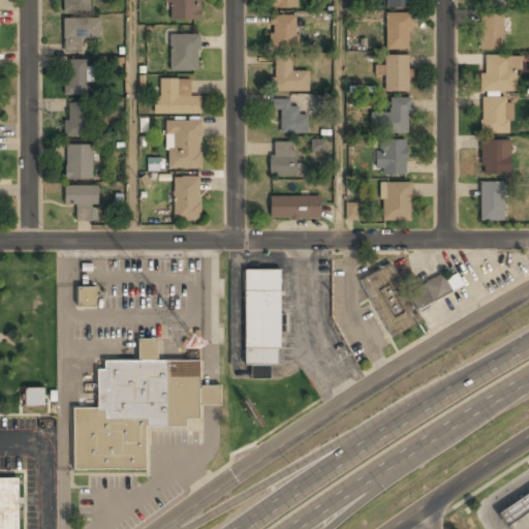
[(89,10),(89,0),(62,0),(62,10),(89,10)]
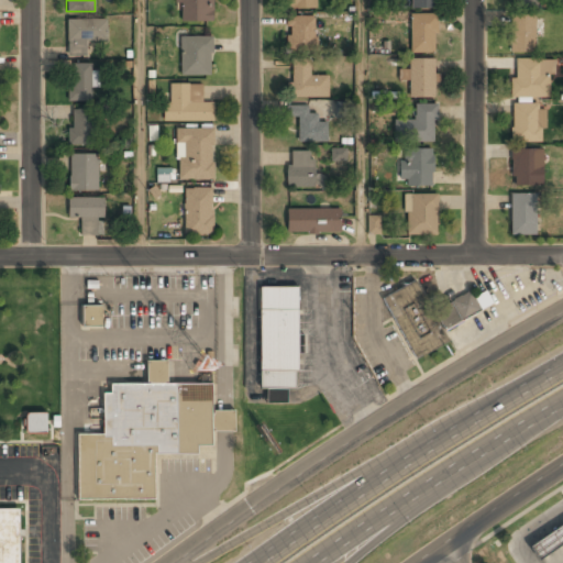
[(178,0),(178,21),(212,21),(212,0),(178,0)]
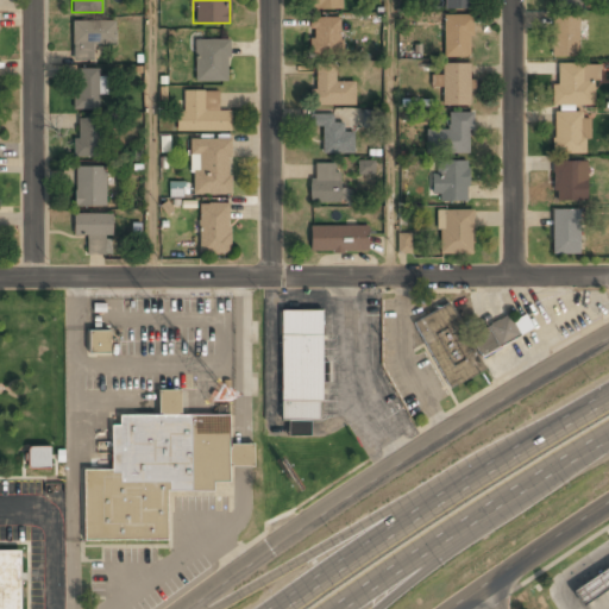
[(312,0),(312,10),(343,10),(343,0),(312,0)]
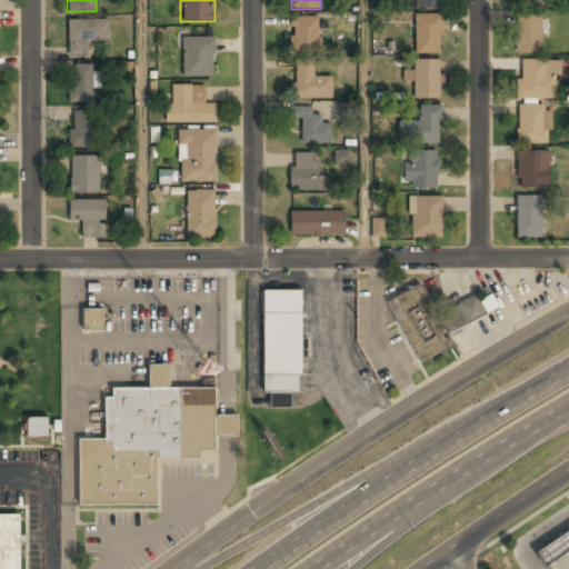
[(415,53),(440,53),(440,15),(415,15),(415,53)]
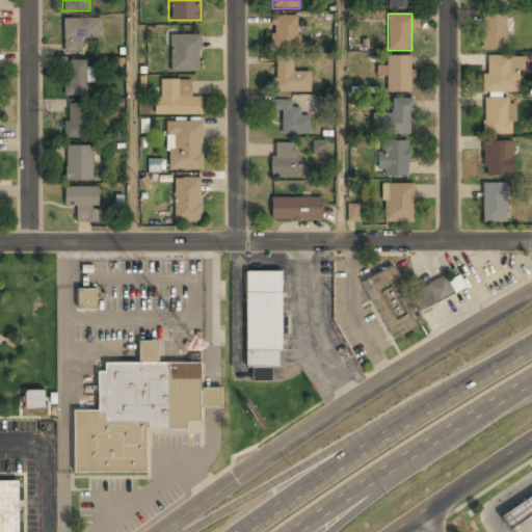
[(482,49),(505,49),(505,14),(482,14),(482,49)]
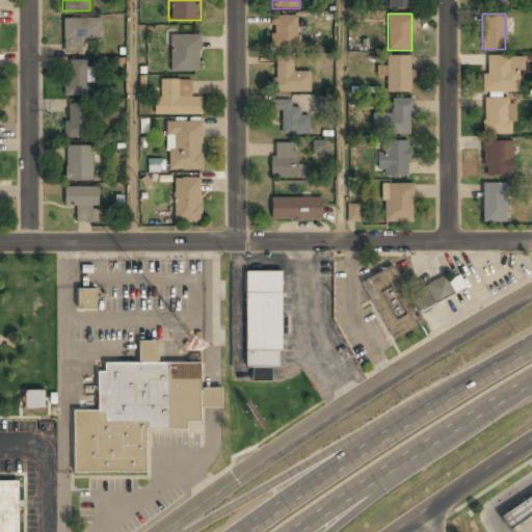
[(297,15),(271,15),(271,48),(297,48),(297,15)]
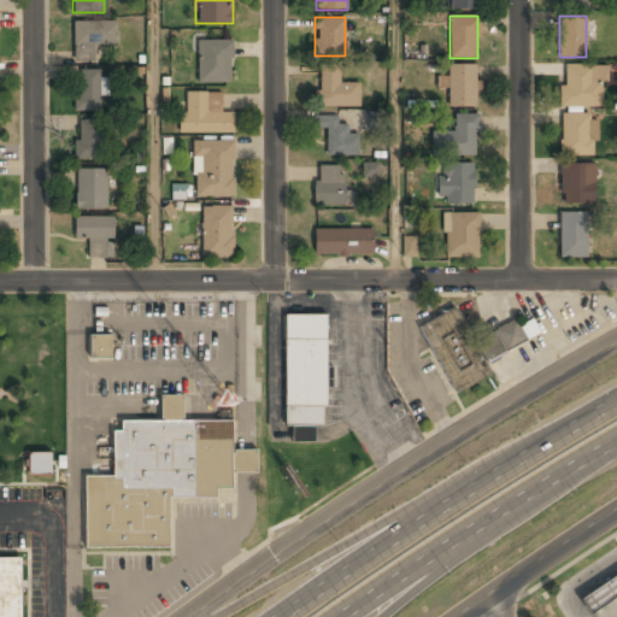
[(117,19),(74,19),(74,60),(95,60),(95,45),(117,45),(117,19)]
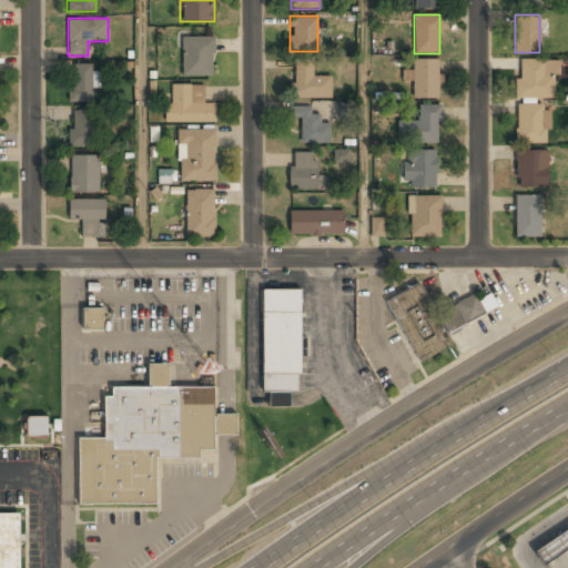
[(213,75),(213,36),(181,36),(181,75),(213,75)]
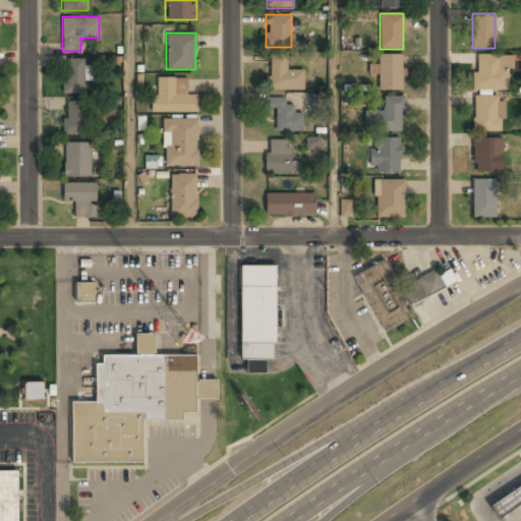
[(378,64),(369,64),(369,74),(379,74),(379,91),(402,91),(402,54),(378,54),(378,64)]
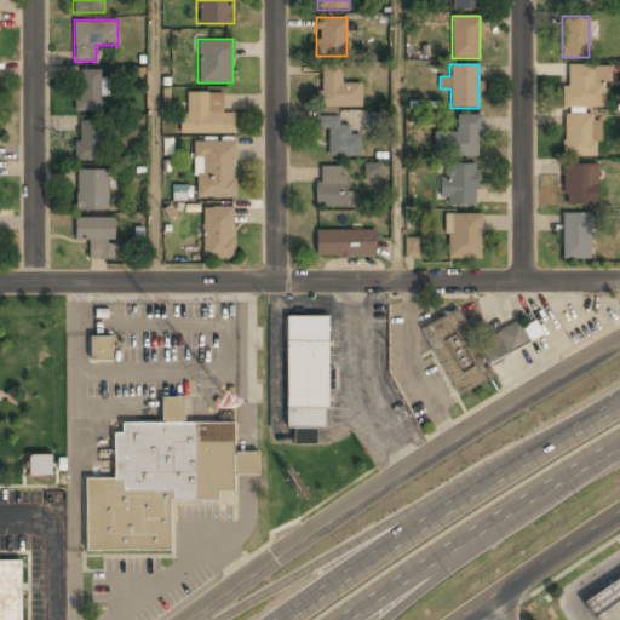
[(342,65),(319,65),(319,107),(361,107),(361,82),(342,82),(342,65)]
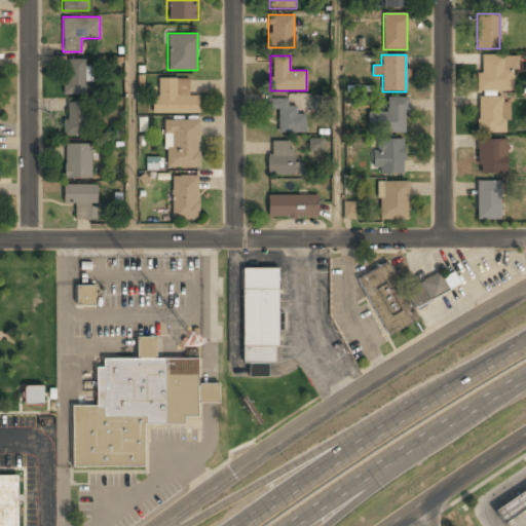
[(514,55),(478,55),(478,91),(514,91),(514,55)]
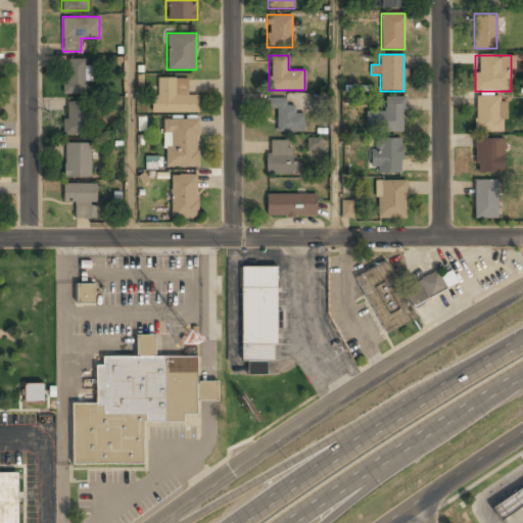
[(64,93),(85,93),(85,80),(88,80),(88,57),(64,57),(64,93)]
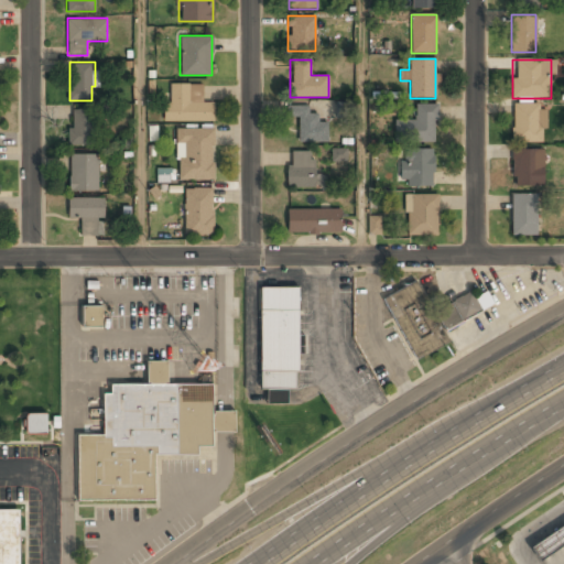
[(164,100),(164,120),(214,120),(214,101),(203,101),(203,83),(170,83),(170,100),(164,100)]
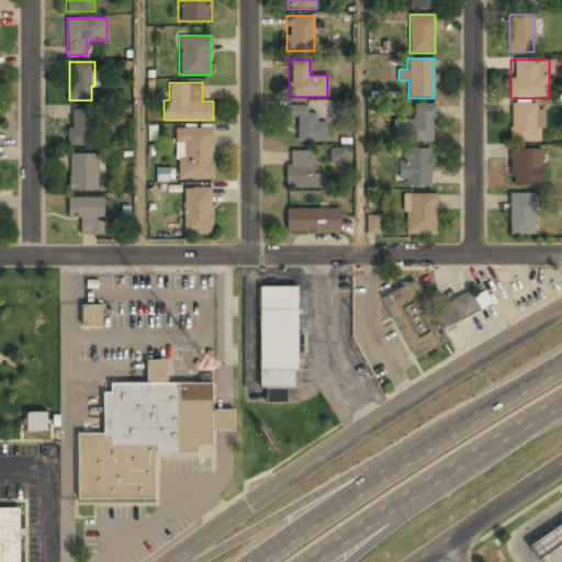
[(394,141),(434,142),(435,103),(413,103),(413,120),(394,120),(394,141)]
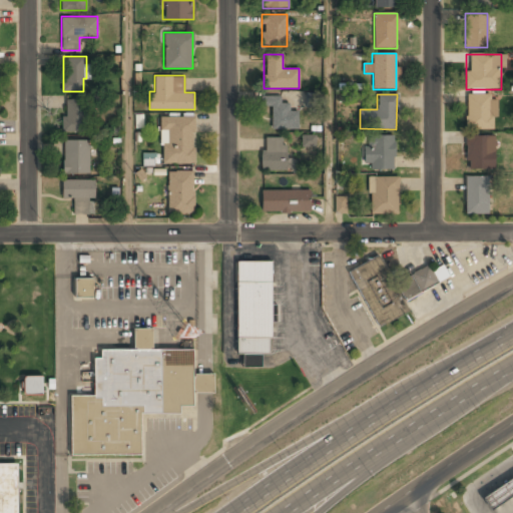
[(466,94),(466,129),(495,129),(495,94),(466,94)]
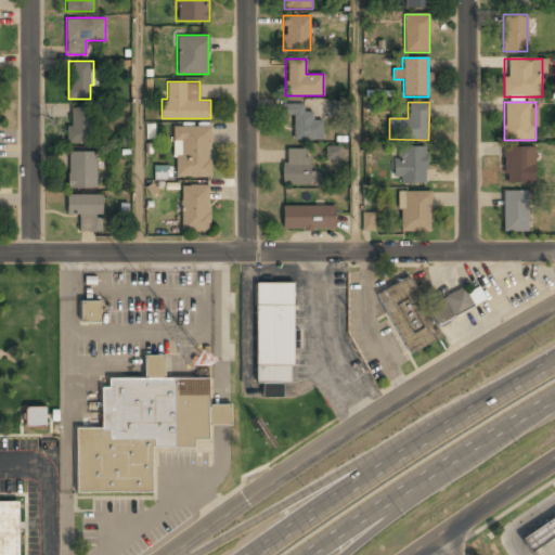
[(322,119),(312,119),(312,111),(304,111),(304,104),(283,104),(283,115),(293,115),(293,139),(322,139),(322,119)]
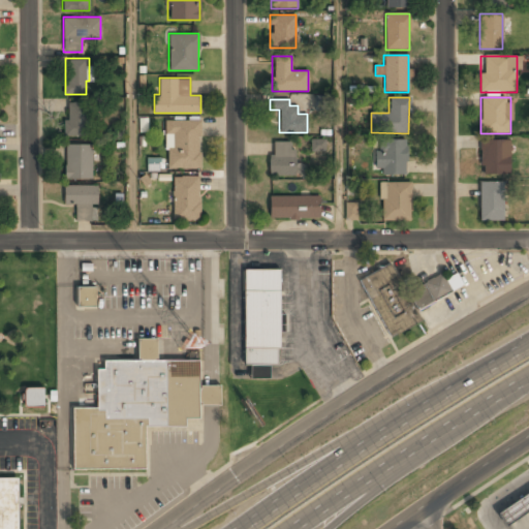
[(88,102),(64,102),(64,137),(88,137),(88,102)]
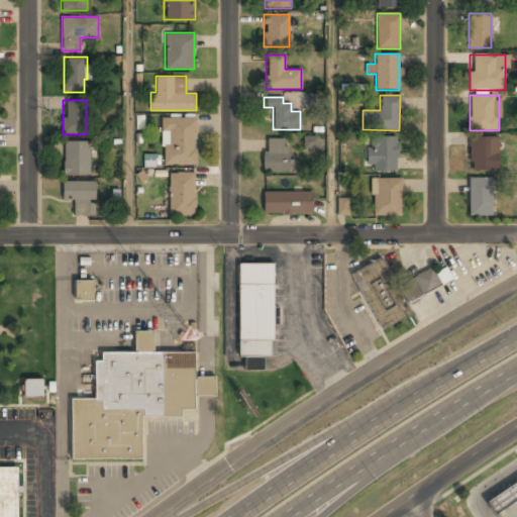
[(195,117),(163,117),(163,164),(195,164),(195,117)]
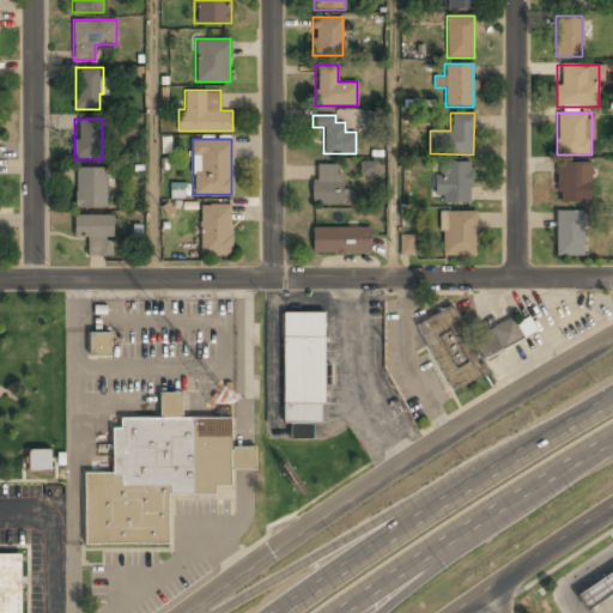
[(360,175),(376,175),(376,161),(360,161),(360,175)]
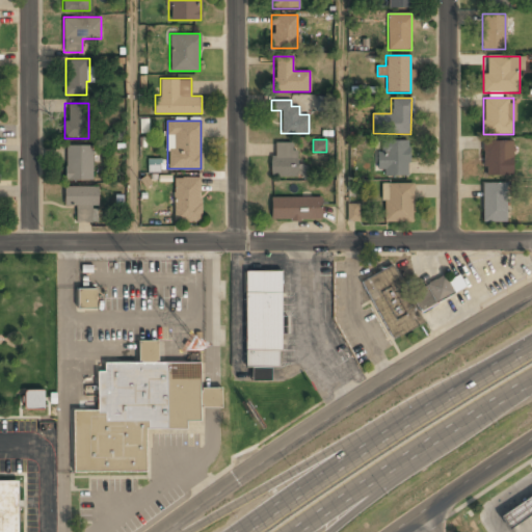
[(378,140),(378,176),(408,176),(408,140),(378,140)]
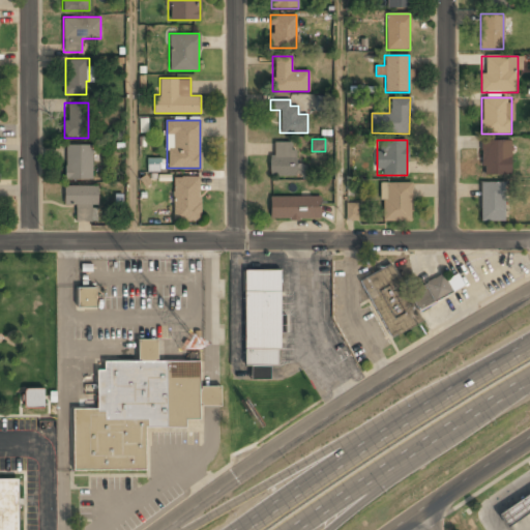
[(480,140),(480,175),(510,175),(510,140),(480,140)]
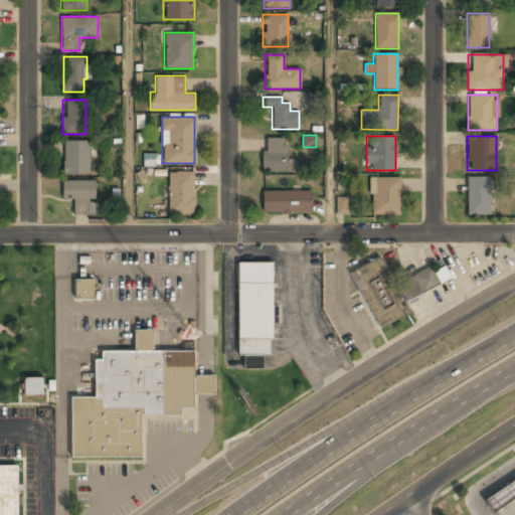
[(298,171),(298,159),(288,159),(288,138),(263,138),(263,171),(298,171)]
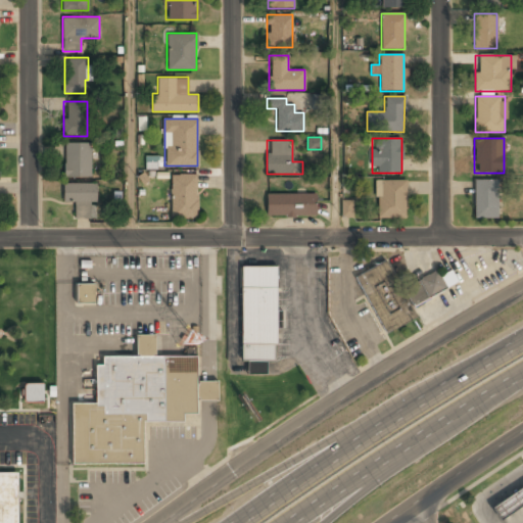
[(90,143),(63,143),(63,178),(90,178),(90,143)]
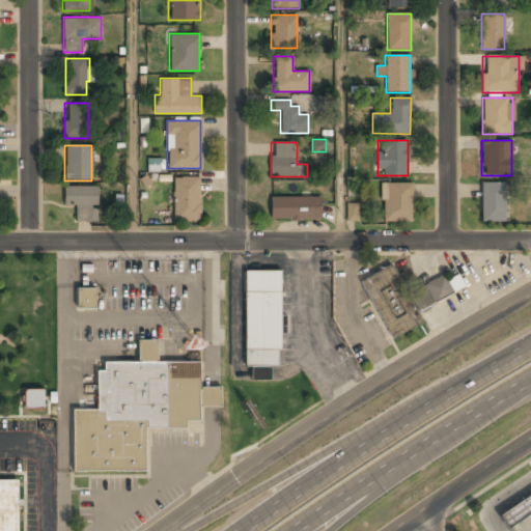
[(199,177),(173,177),(173,221),(199,221),(199,177)]
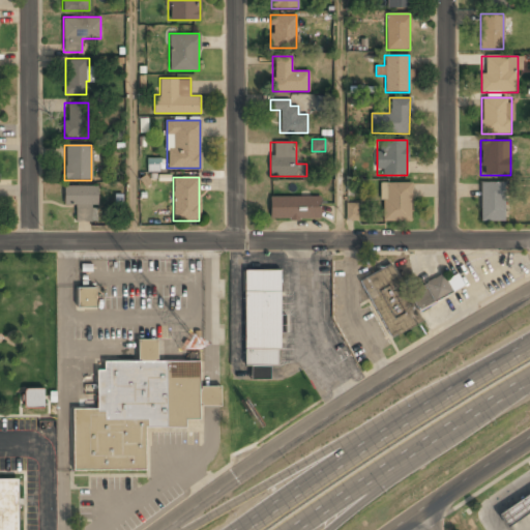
[(480,221),(504,221),(504,181),(480,181),(480,221)]
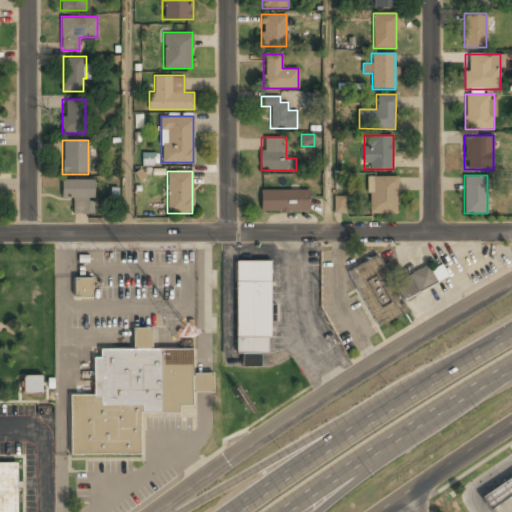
[(397,176),(368,176),(368,213),(397,213),(397,176)]
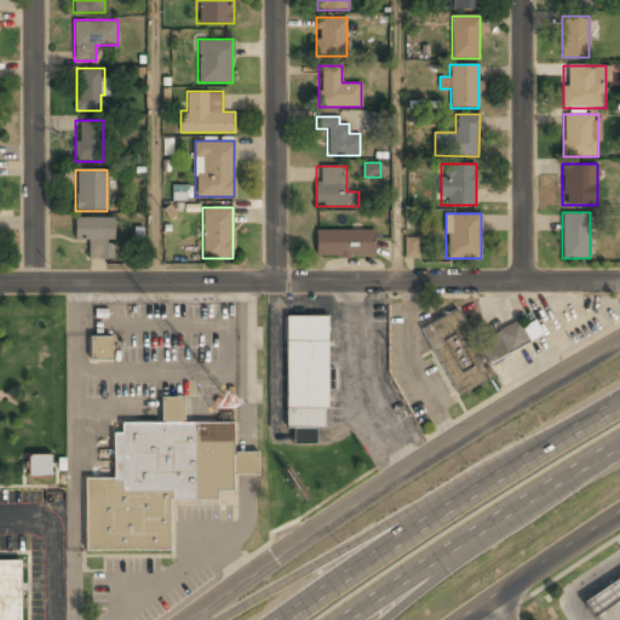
[(74,240),(89,240),(89,259),(107,259),(107,240),(114,240),(114,217),(74,218),(74,240)]
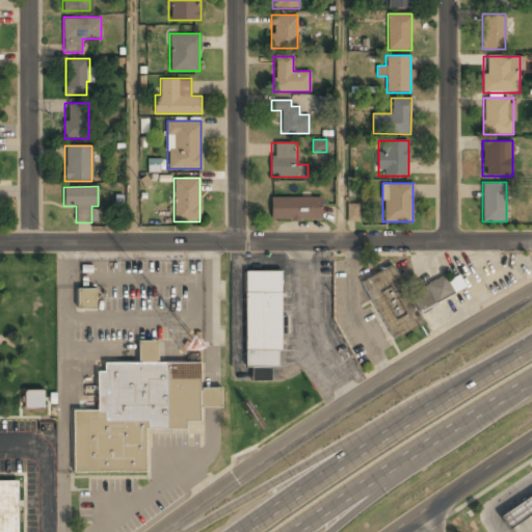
[(322,219),(322,195),(271,195),(271,219),(322,219)]
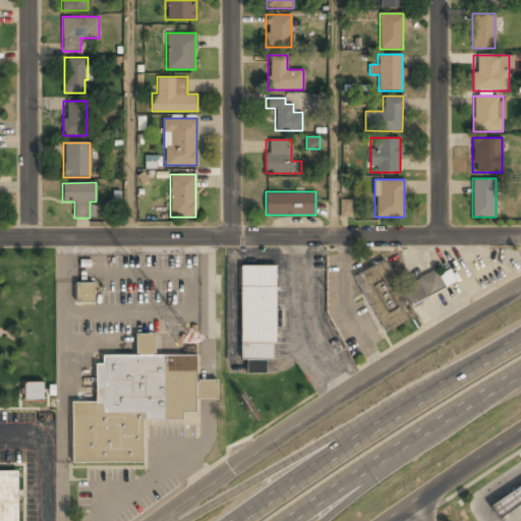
[(340,217),(352,217),(352,198),(340,198),(340,217)]
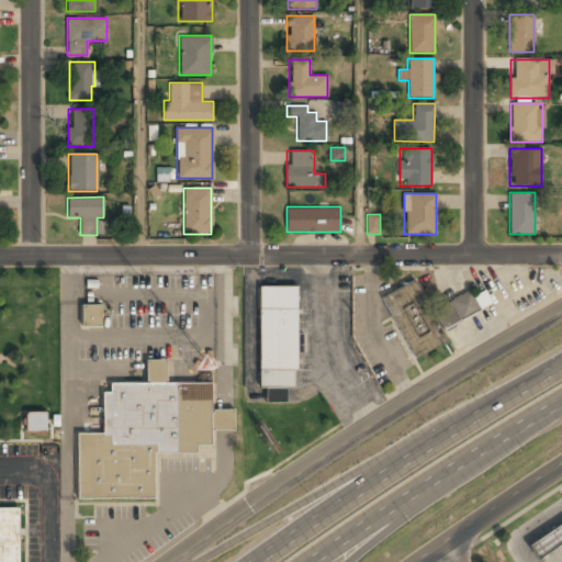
[(411,360),(449,343),(441,328),(491,305),(484,291),(473,296),(471,291),(428,311),(415,280),(381,296),(411,360)]
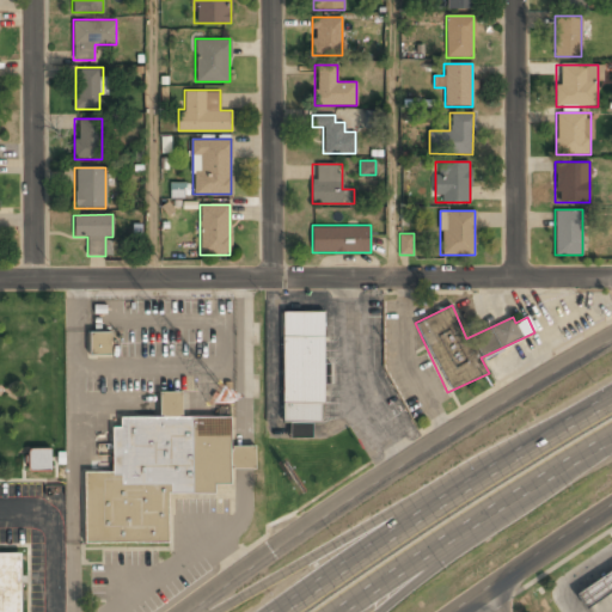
[(281,311),(282,423),(292,423),(292,438),(308,436),(308,422),(324,422),(323,311),(281,311)]
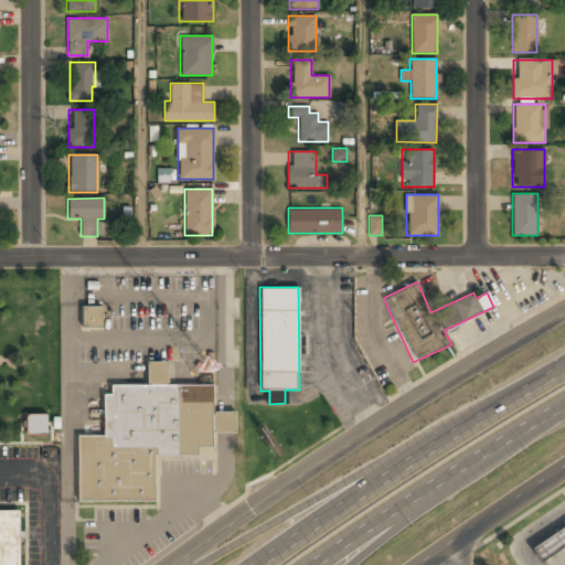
[(100,327),(100,307),(83,307),(83,327),(100,327)]
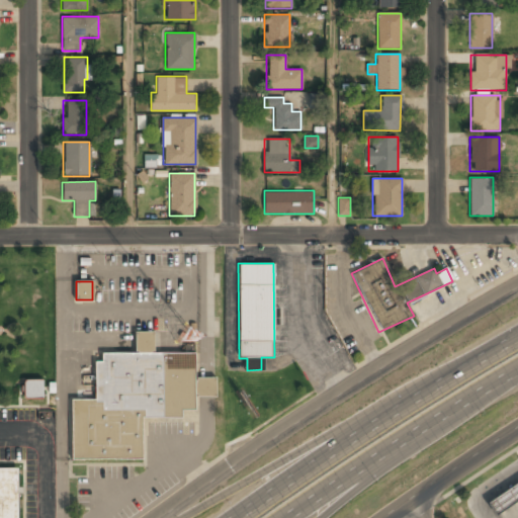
[(71,459),(142,459),(142,417),(181,417),(181,409),(194,409),(194,397),(216,397),(216,377),(194,377),(194,352),(153,352),(153,333),(136,333),(136,352),(101,352),(101,360),(94,360),(94,399),(71,398),(71,459)]
